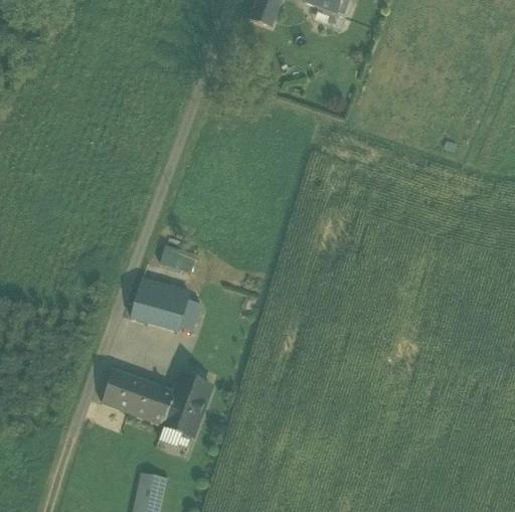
[(255,0),(249,19),(272,28),(282,0),(255,0)]
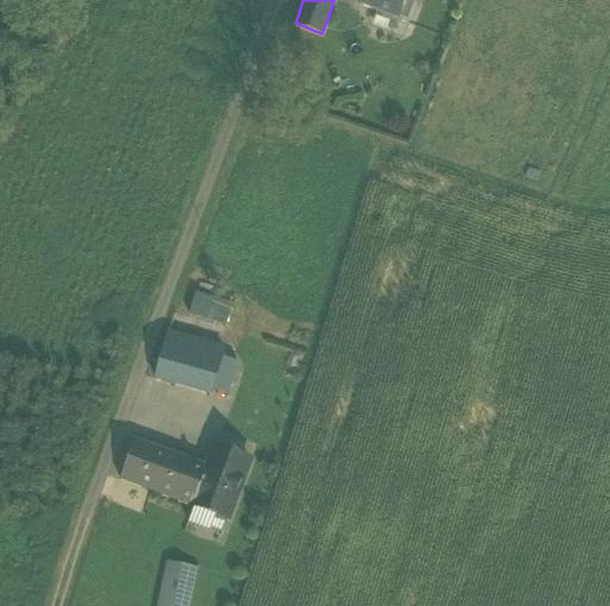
[(360,0),(359,4),(399,18),(405,0),(360,0)]
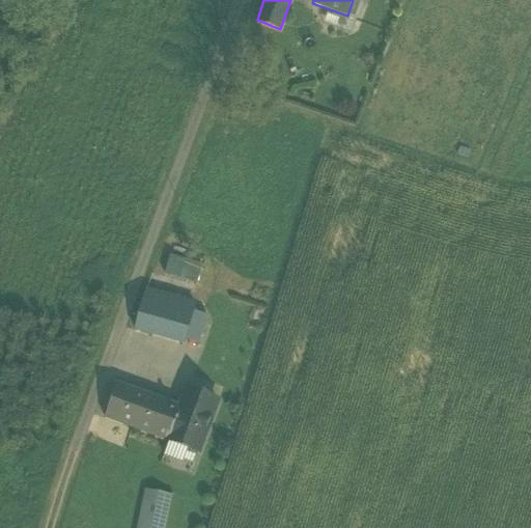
[(353,0),(347,16),(356,19),(362,0),(353,0)]
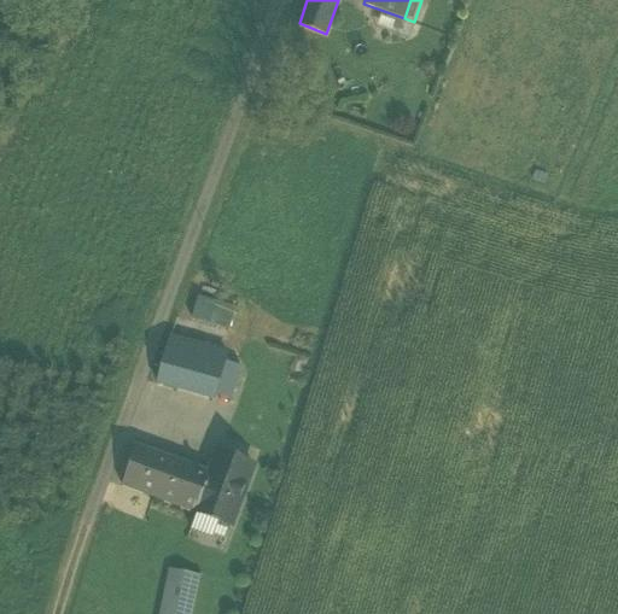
[(192,319),(232,326),(237,302),(197,293),(192,319)]
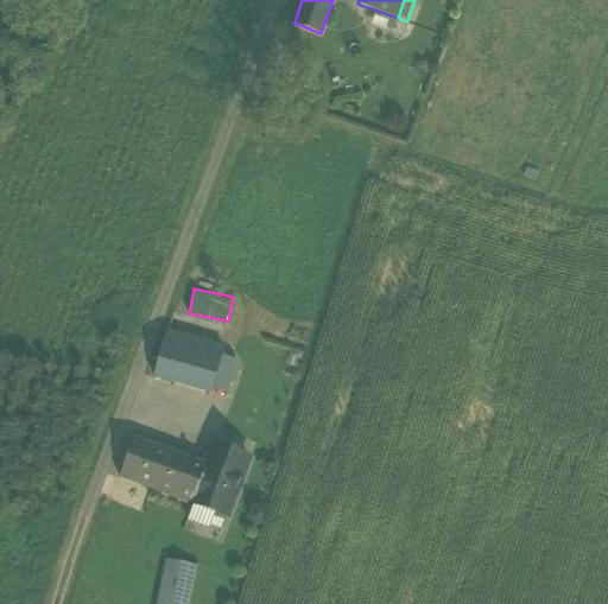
[(154,375),(210,390),(223,345),(169,330),(154,375)]
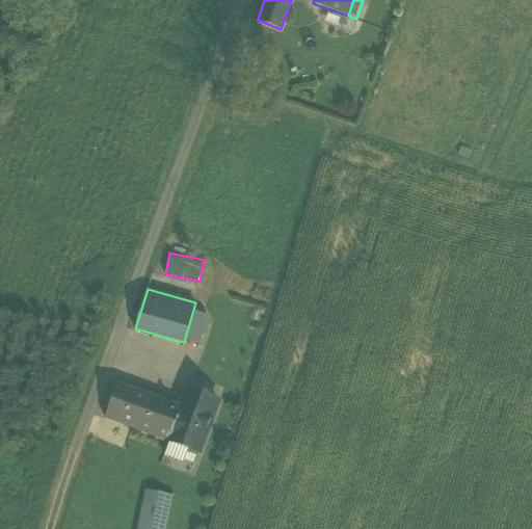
[(182,406),(118,382),(106,417),(168,440),(182,406)]
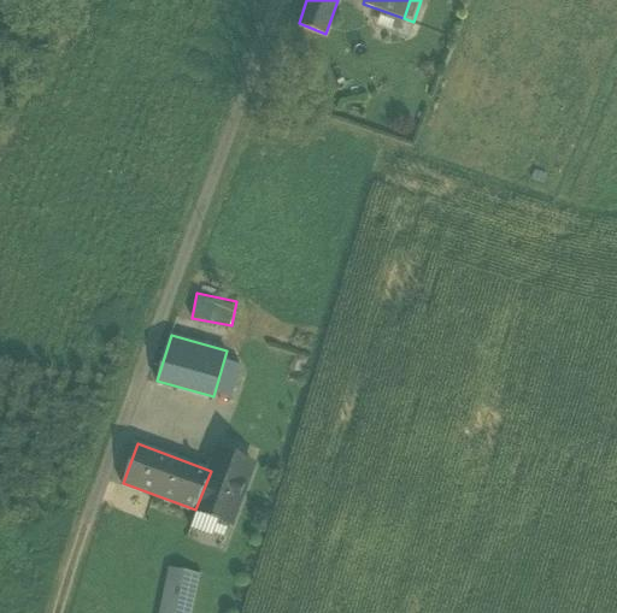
[(219,451),(211,471),(195,510),(230,523),(253,463),(219,451)]
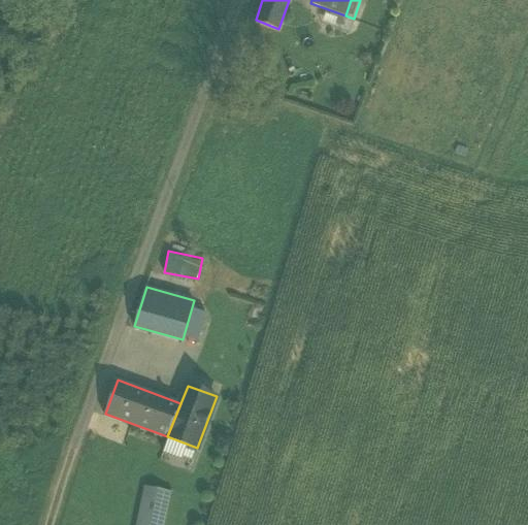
[(164,524),(172,488),(144,482),(135,524),(164,524)]
